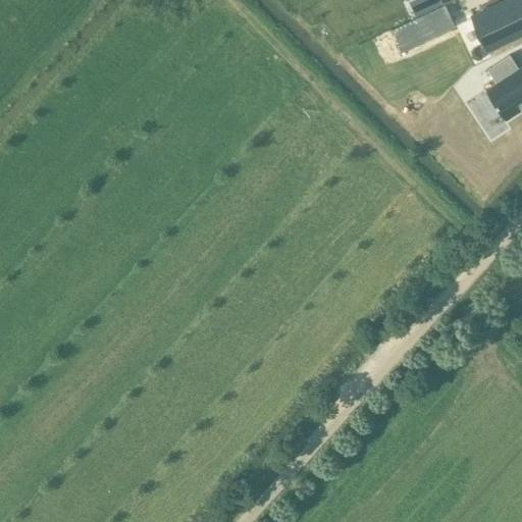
[(442,4),(440,0),(424,0),(429,10),(442,4)]
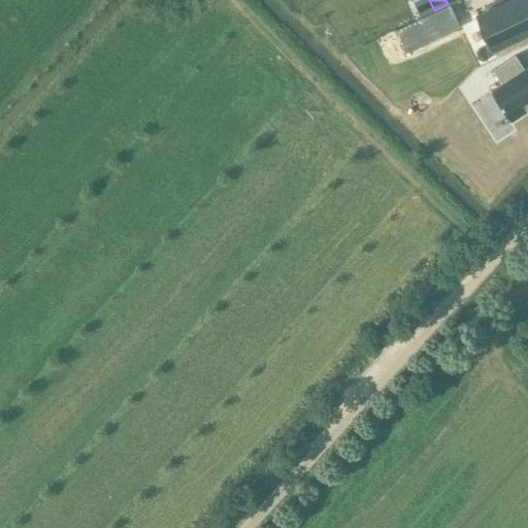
[(495,6),(476,14),(492,48),(497,46),(498,48),(515,41),(513,38),(527,31),(527,0),(493,0),(492,1),(495,6)]
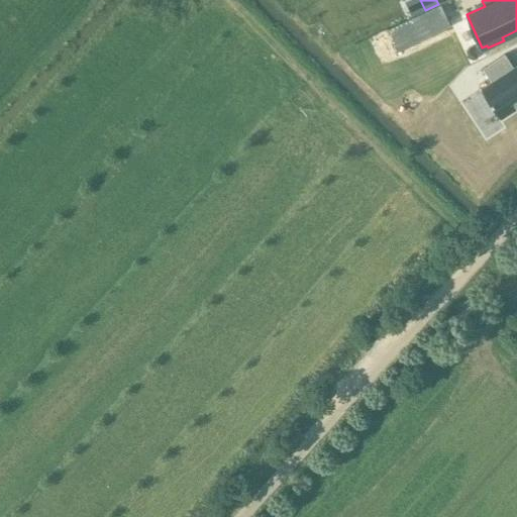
[(440,5),(387,30),(397,52),(450,27),(440,5)]
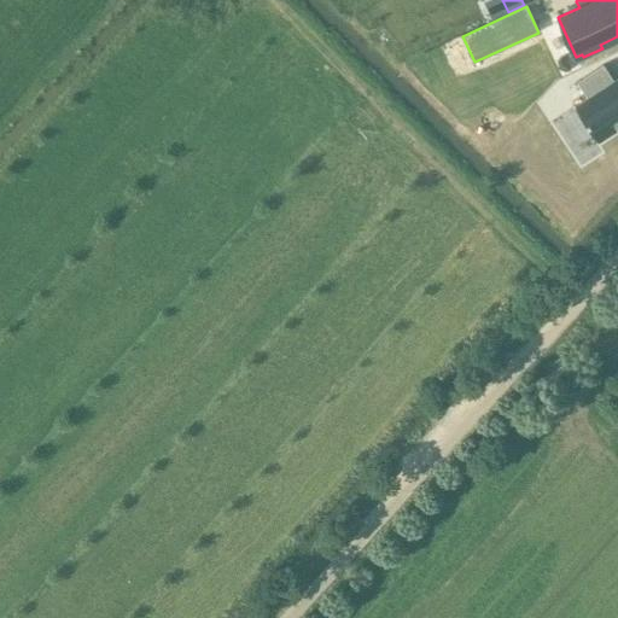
[(587,99),(573,108),(598,143),(617,128),(617,77),(613,81),(602,65),(577,82),(587,99)]
